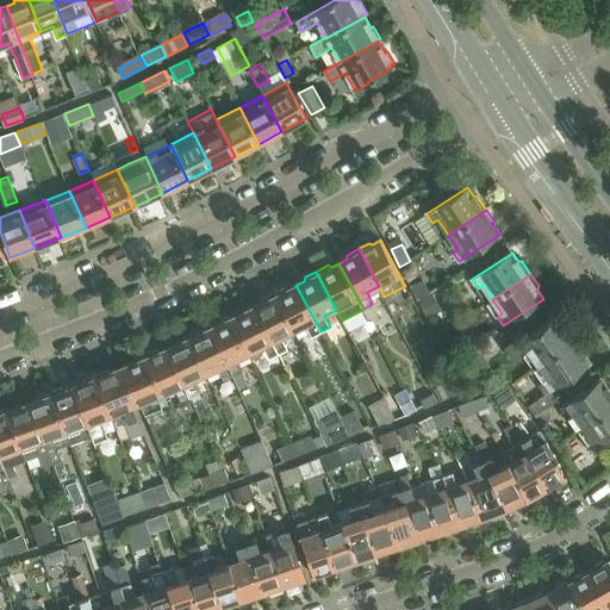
[(429,293),(423,281),(411,288),(417,300),(429,293)]
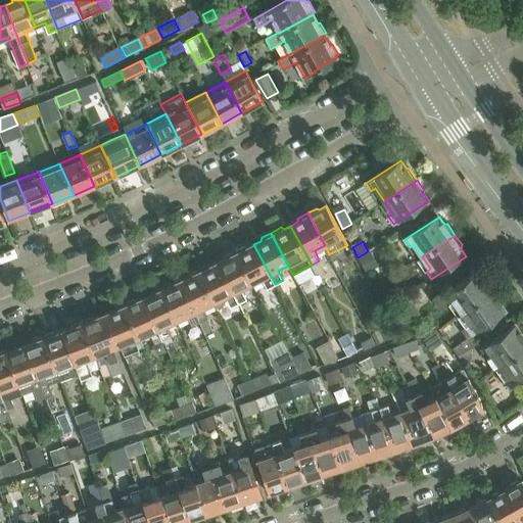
[(244,246),(235,251),(252,284),(262,279),(267,288),(275,284),(253,244),(247,248),(244,246)]
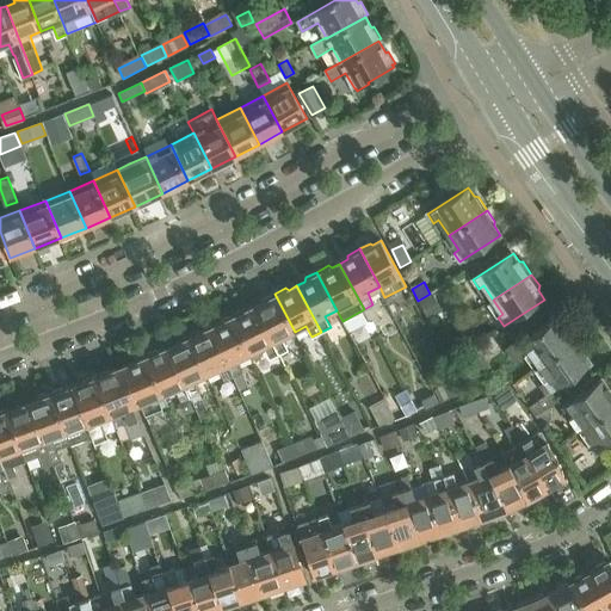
[(399,313),(413,303),(405,290),(390,298),(399,313)]
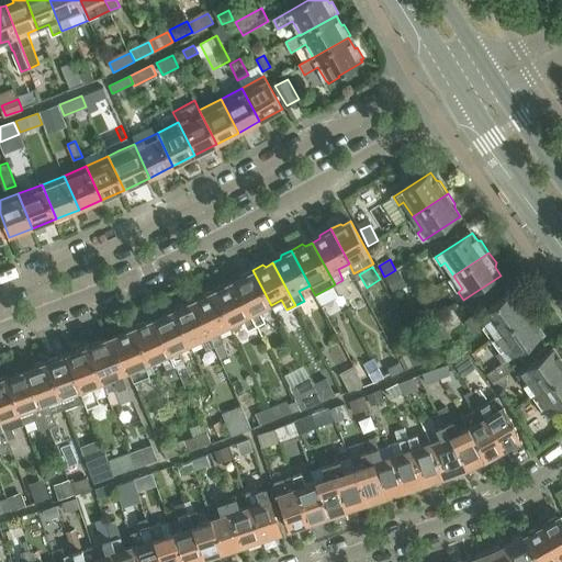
[(260,312),(271,305),(253,270),(243,276),(242,279),(234,282),(257,325),(265,322),(260,312)]
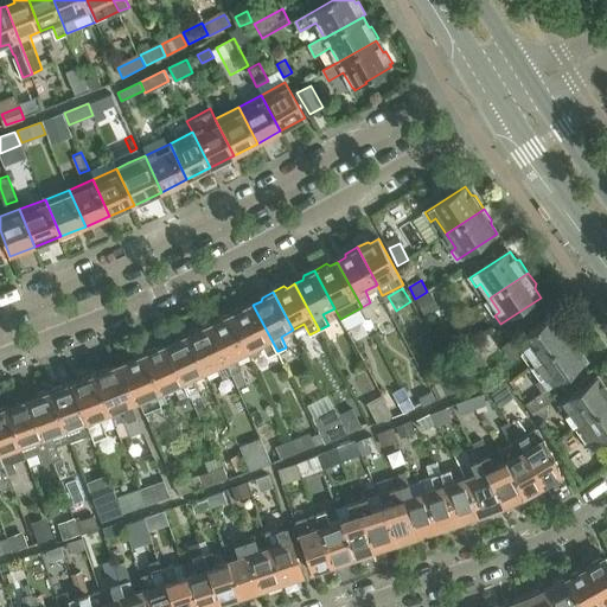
[(436,308),(428,294),(416,300),(425,315),(436,308)]
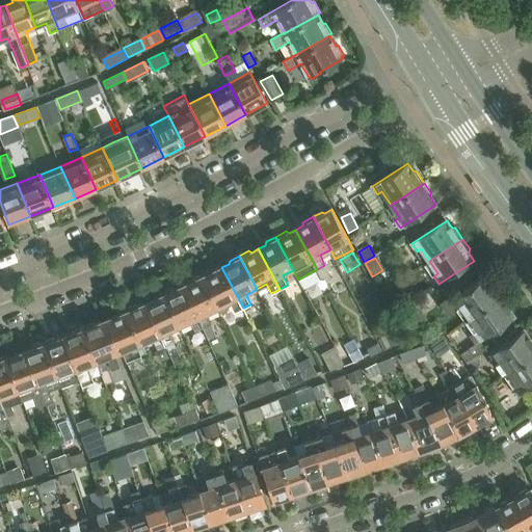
[(212,269),(202,274),(217,309),(231,302),(236,312),(243,308),(221,267),(214,270),(212,269)]
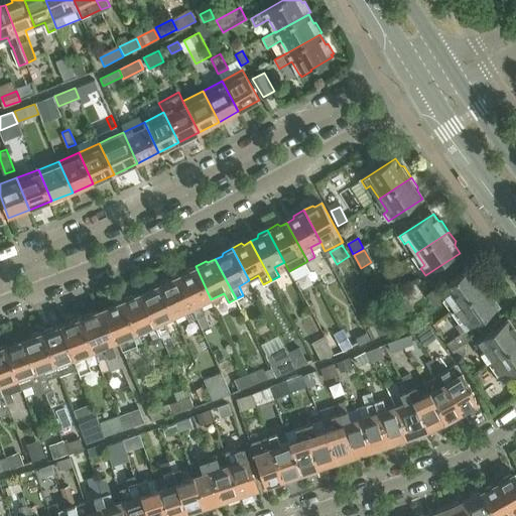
[(201,304),(211,299),(196,266),(186,270),(185,273),(178,276),(198,317),(205,313),(201,304)]
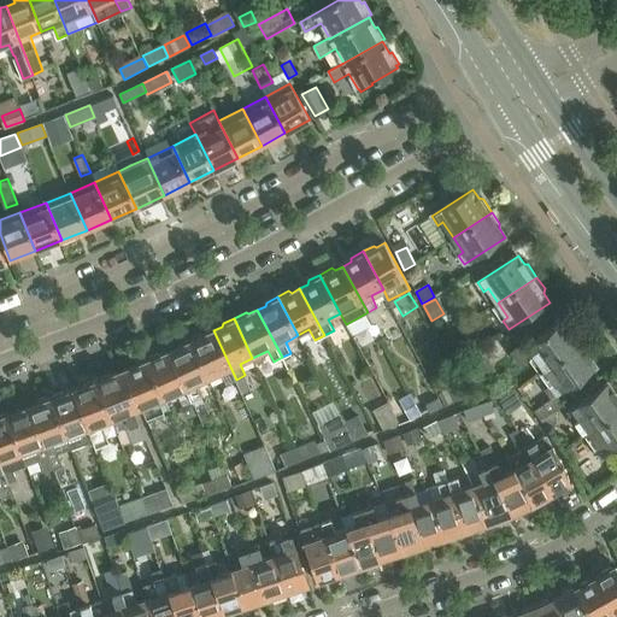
[(534,354),(544,369),(582,341),(574,329),(569,329),(563,319),(522,348),(529,358),(534,354)]
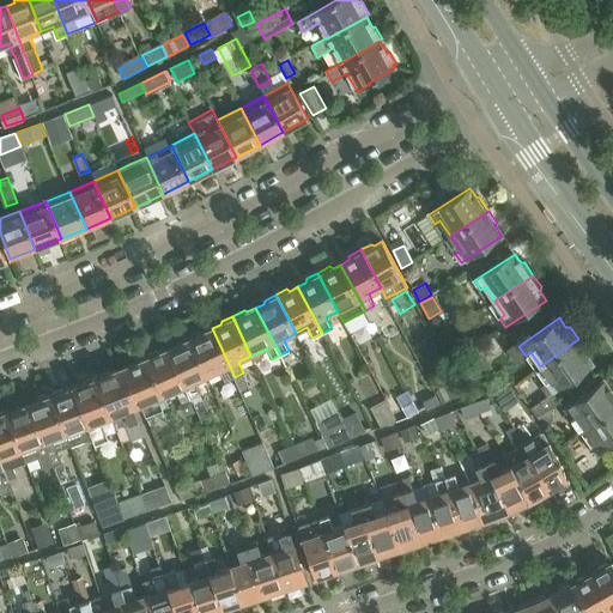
[(200,331),(189,335),(207,376),(220,370),(225,381),(235,377),(212,328),(204,333),(200,331)]
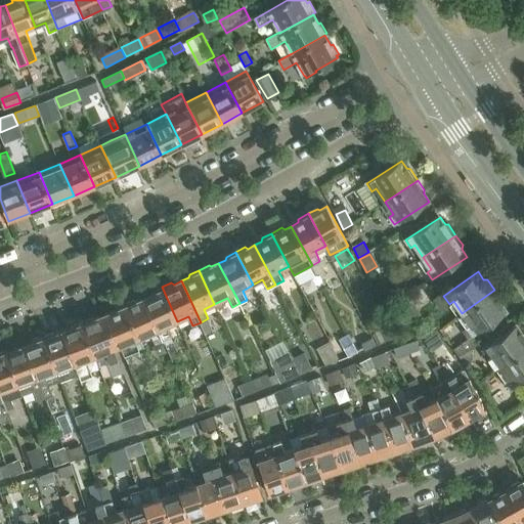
[(167,326),(177,321),(162,287),(151,292),(150,295),(144,298),(163,339),(171,336),(167,326)]
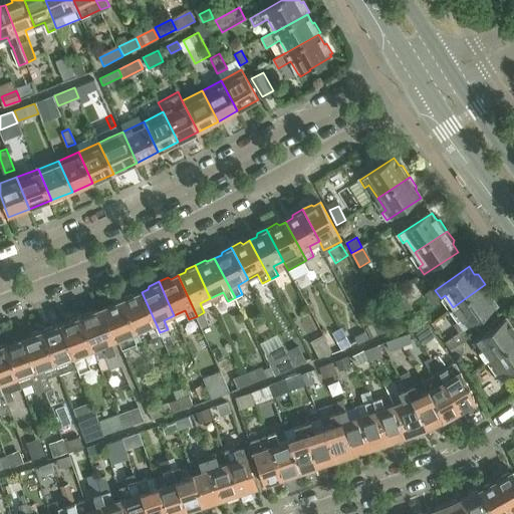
[(461,318),(458,320),(454,323),(459,331),(445,341),(450,348),(469,335),(464,328),(497,305),(491,297),(492,294),(485,284),(453,307),(461,318)]
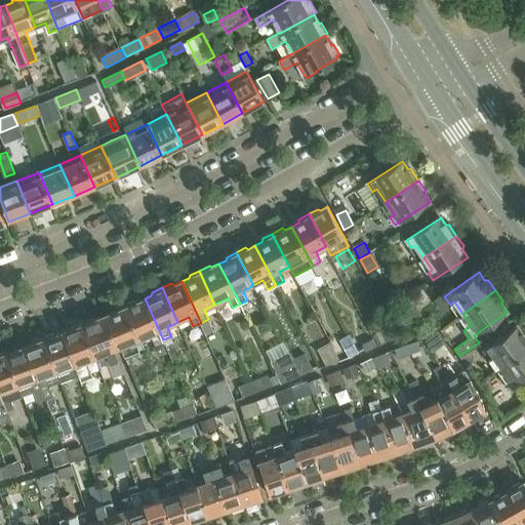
[(415,304),(408,295),(391,309),(397,318),(415,304)]
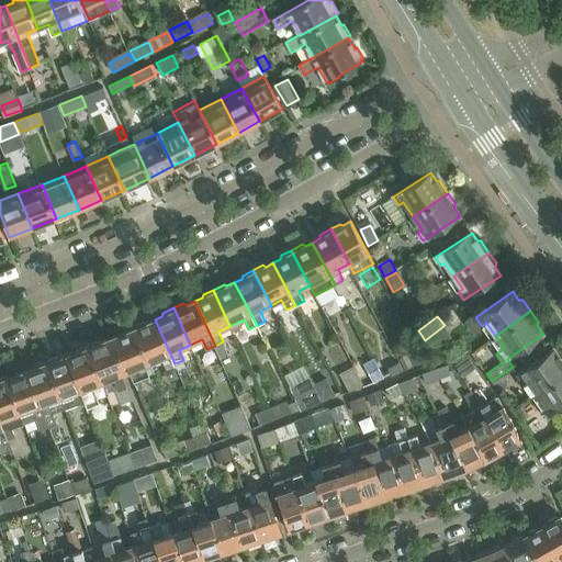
[(143,322),(133,326),(150,362),(161,358),(167,368),(175,363),(155,319),(147,324),(143,322)]
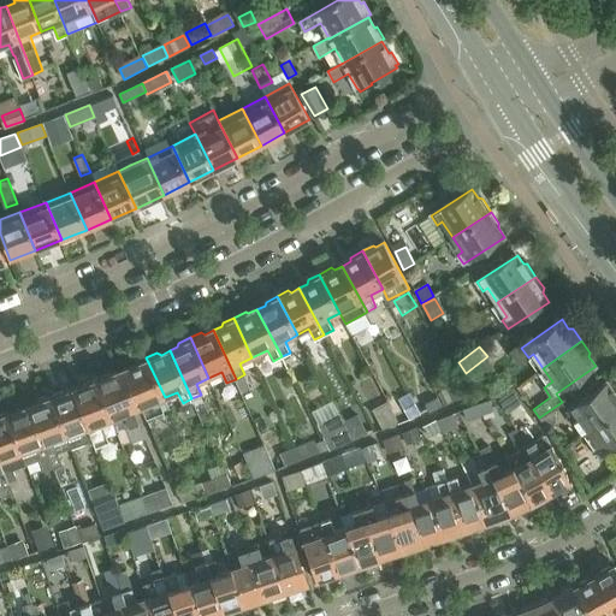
[(495,367),(487,356),(466,373),(474,383),(495,367)]
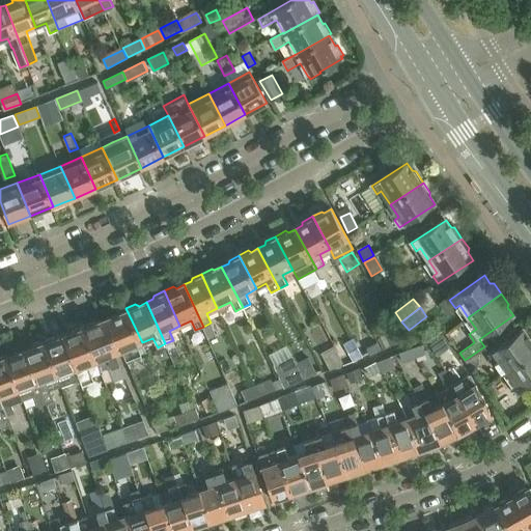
[(146,353),(142,342),(126,308),(115,312),(115,314),(107,317),(126,361),(146,353)]
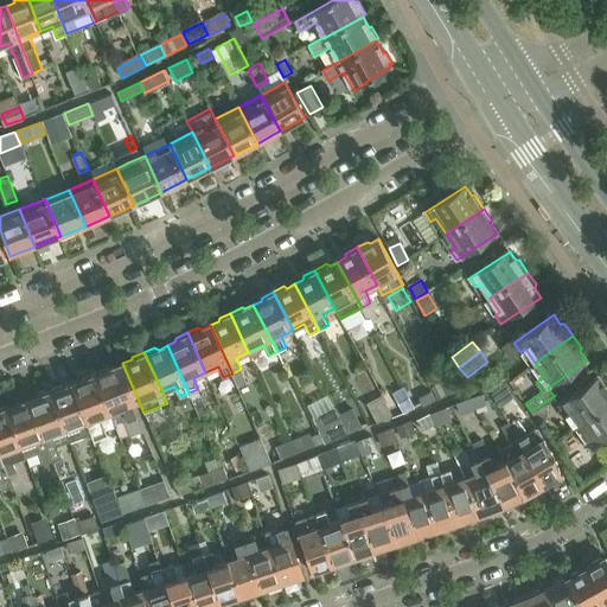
[(144,432),(117,365),(109,369),(107,368),(95,372),(110,413),(115,425),(128,419),(134,435),(144,432)]
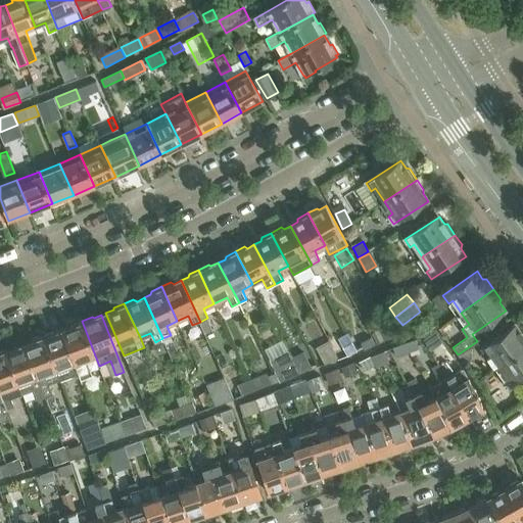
[(72,327),(63,330),(80,373),(88,370),(85,360),(95,355),(82,321),(73,324),(72,327)]
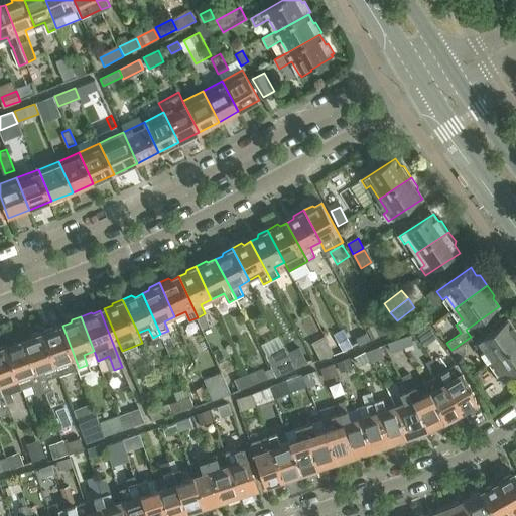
[(485,350),(494,361),(515,344),(515,328),(514,328),(509,319),(476,344),(482,352),(485,350)]
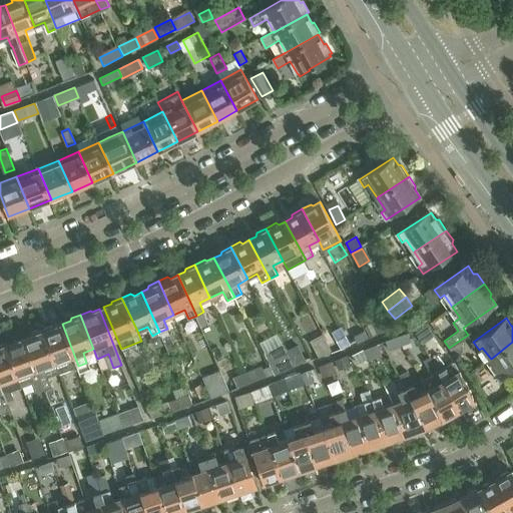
[(382,319),(365,328),(370,338),(387,329),(382,319)]
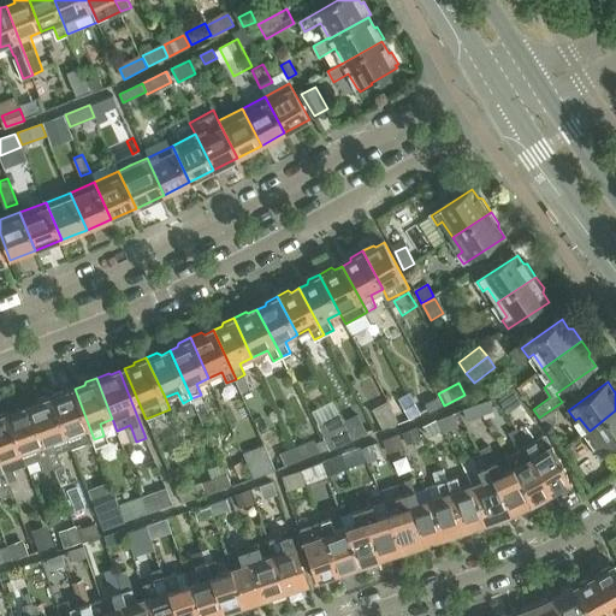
[(86,443),(94,439),(75,389),(66,392),(64,390),(52,395),(67,436),(81,431),(86,443)]
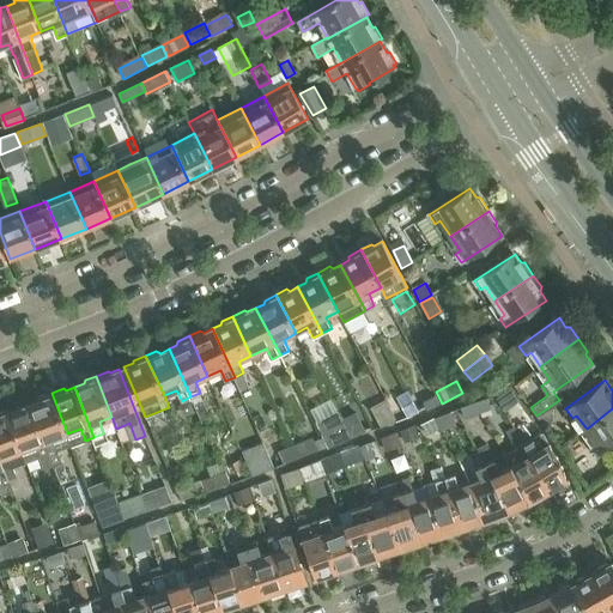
[(408,392),(396,398),(407,418),(419,412),(408,392)]
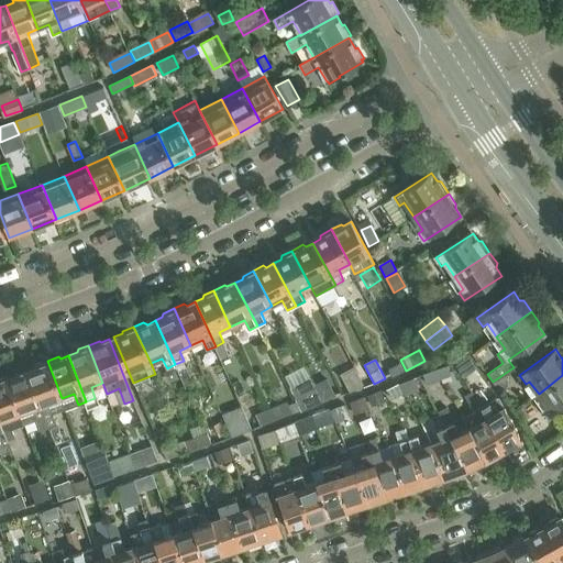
[(36,368),(28,372),(45,417),(50,428),(59,423),(55,414),(66,409),(62,398),(47,361),(37,365),(36,368)]
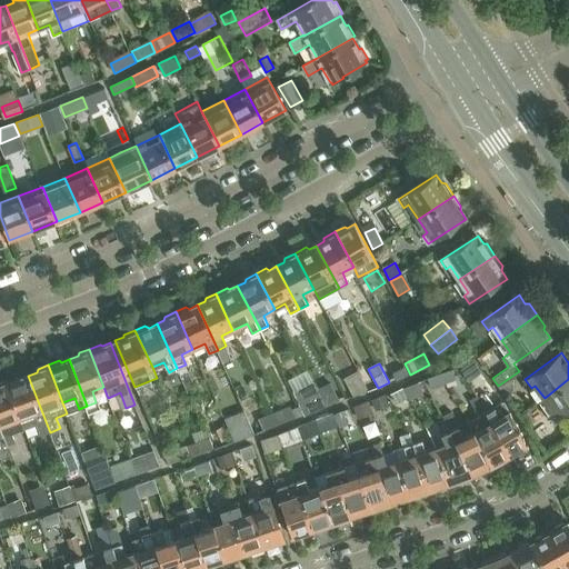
[(409,376),(406,369),(395,375),(398,381),(409,376)]
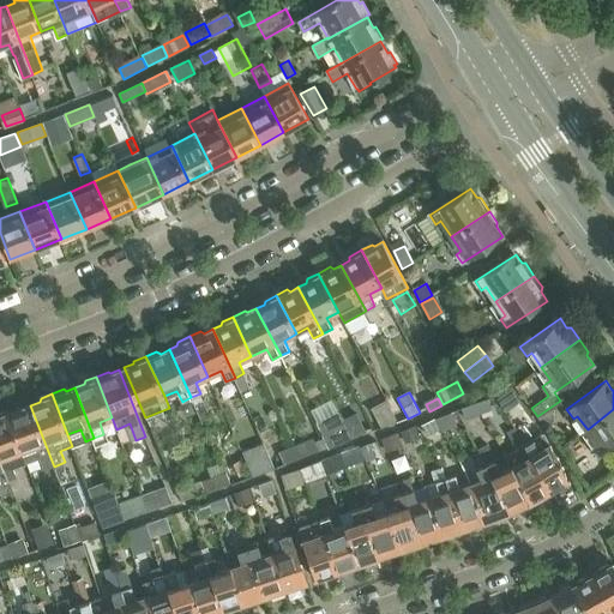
[(462,408),(465,419),(491,409),(487,398),(462,408)]
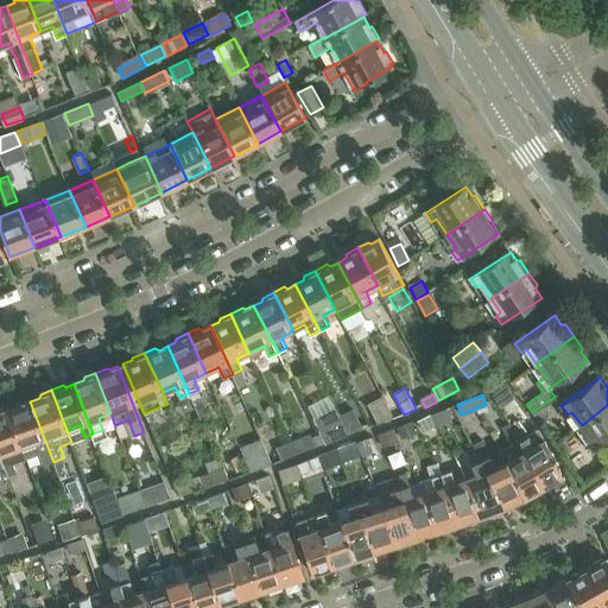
[(393,418),(385,397),(369,404),(378,424),(393,418)]
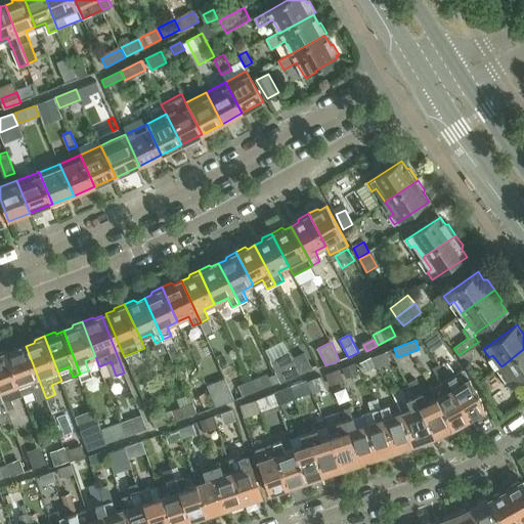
[(46,398),(42,388),(26,346),(18,348),(15,347),(6,350),(23,395),(33,392),(37,401),(46,398)]
